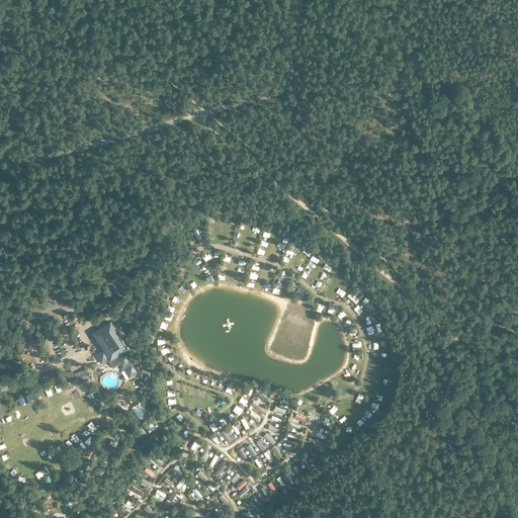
[(193,232),(189,234),(193,242),(205,237),(204,236),(201,228),(197,230),(196,228),(192,230),(193,232)]
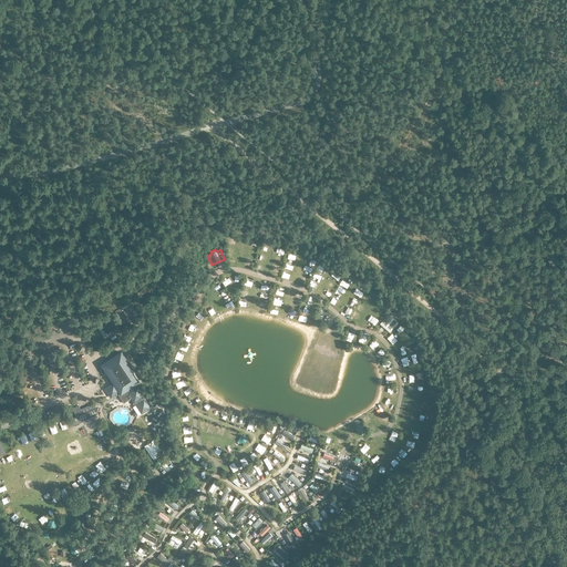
[(337,284),(344,287),(348,281),(339,277),(337,284)]
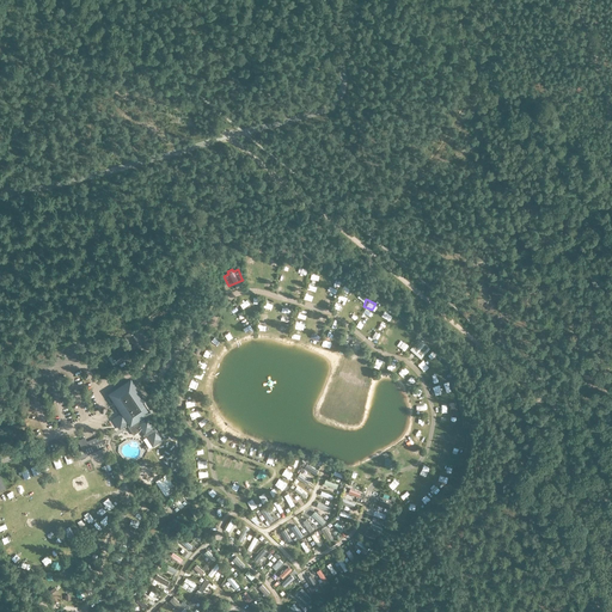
[(412,347),(410,349),(421,359),(430,349),(428,347),(429,347),(426,344),(423,342),(420,338),(412,347)]
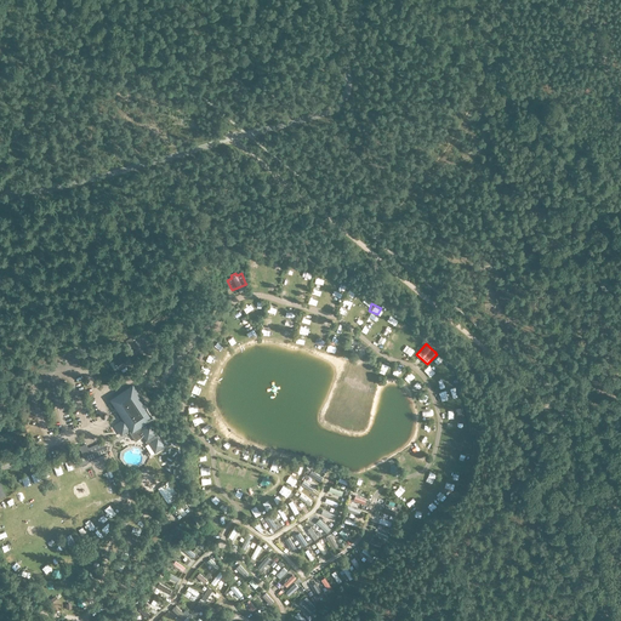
[(114,360),(110,363),(114,371),(119,369),(130,362),(125,353),(114,360)]
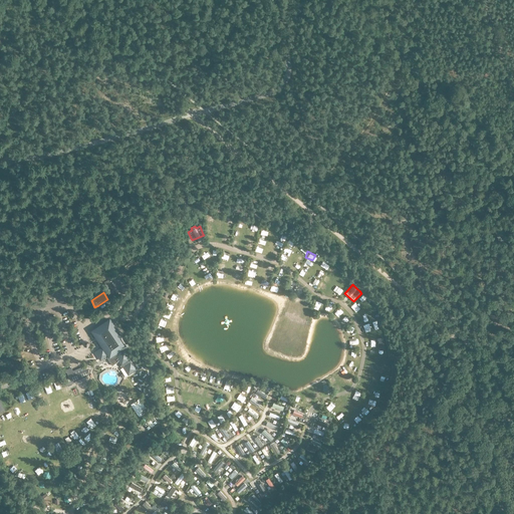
[(97,324),(101,330),(110,324),(106,318),(97,324)]
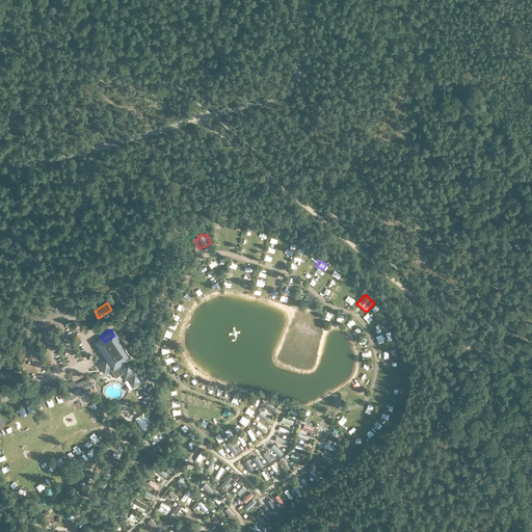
[(114,370),(107,358),(98,364),(104,373),(110,369),(116,378),(123,374),(125,377),(125,378),(126,380),(127,380),(133,389),(142,382),(129,363),(117,370),(117,369),(114,370)]
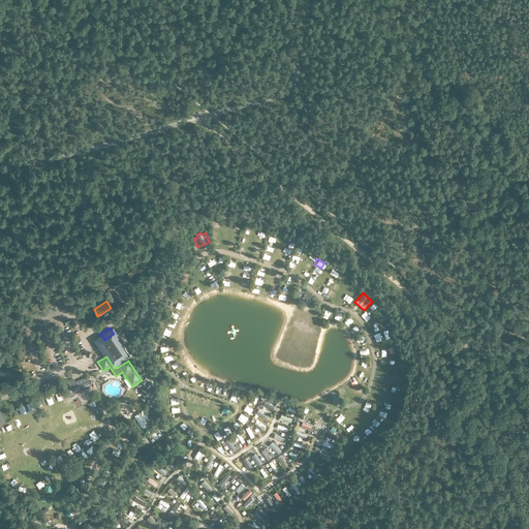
[(68,380),(71,389),(65,392),(67,398),(75,394),(75,393),(92,386),(89,379),(89,380),(87,376),(74,381),(73,378),(68,380)]
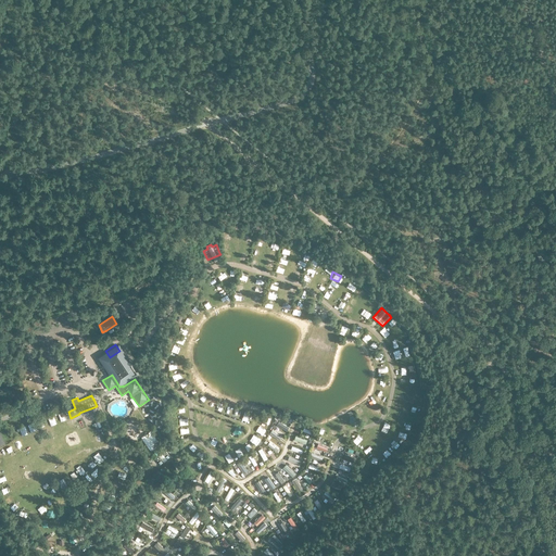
[(277,425),(287,431),(289,427),(279,421),(277,425)]
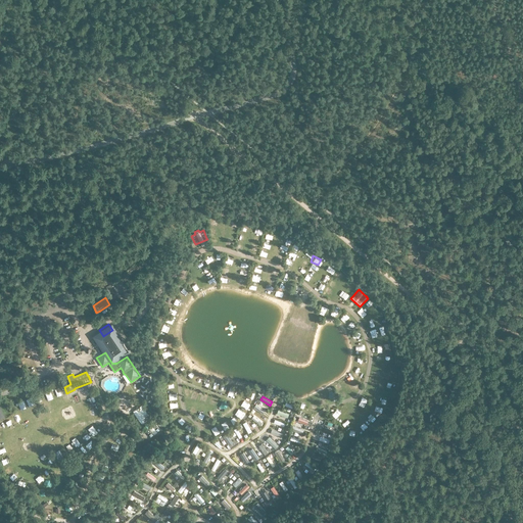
[(365,405),(368,399),(362,396),(359,401),(365,405)]
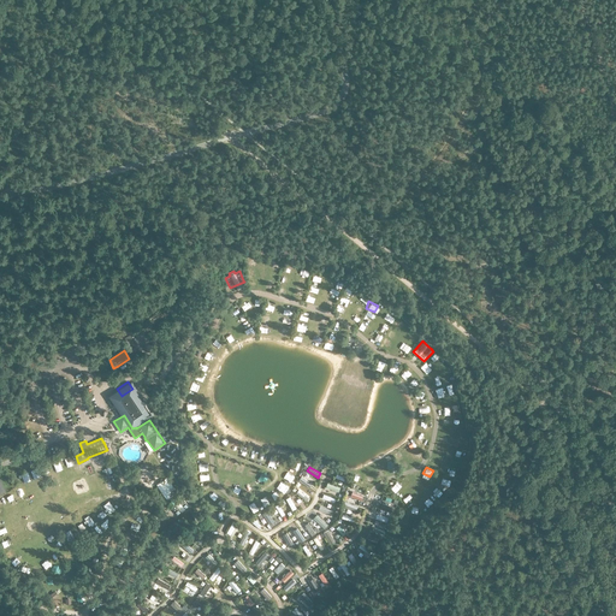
[(291,479),(294,472),(285,468),(282,475),(291,479)]
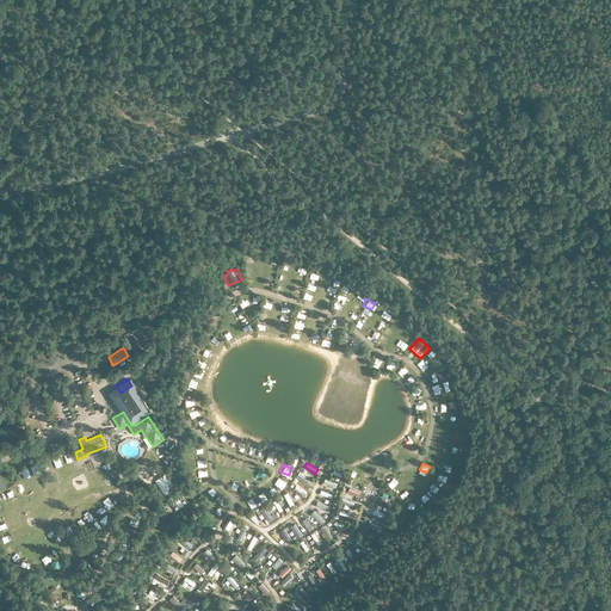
[(307,483),(309,480),(300,473),(297,476),(307,483)]
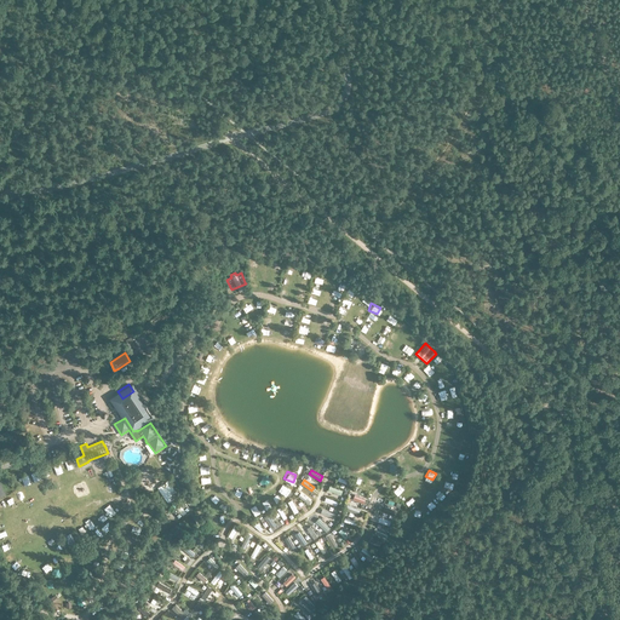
[(281,481),(276,486),(283,493),(288,488),(281,481)]
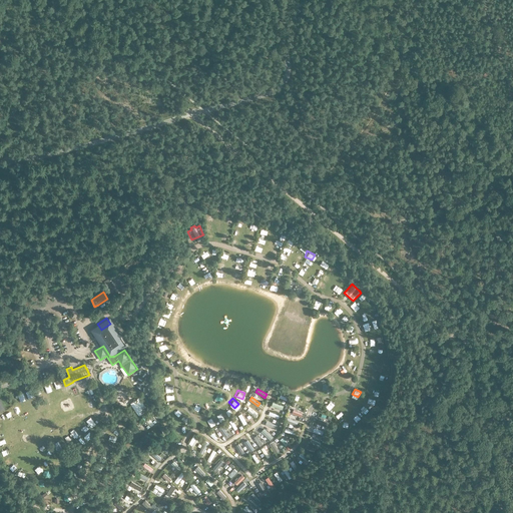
[(332,417),(339,410),(335,407),(329,414),(332,417)]
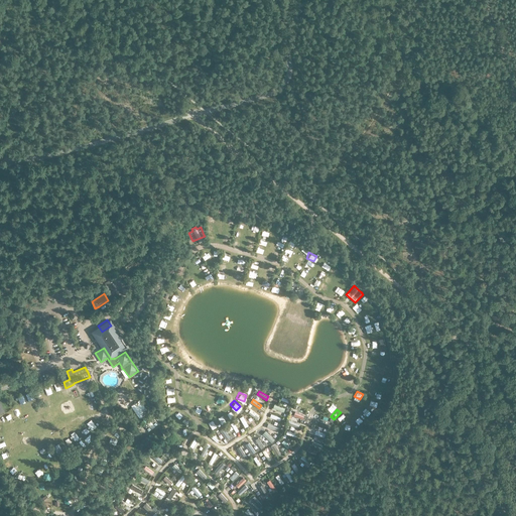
[(361,417),(365,414),(360,409),(356,412),(361,417)]
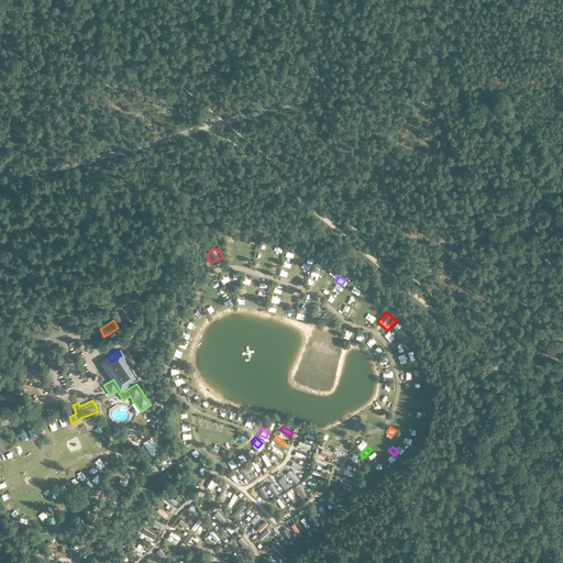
[(273,448),(271,451),(278,456),(280,454),(273,448)]
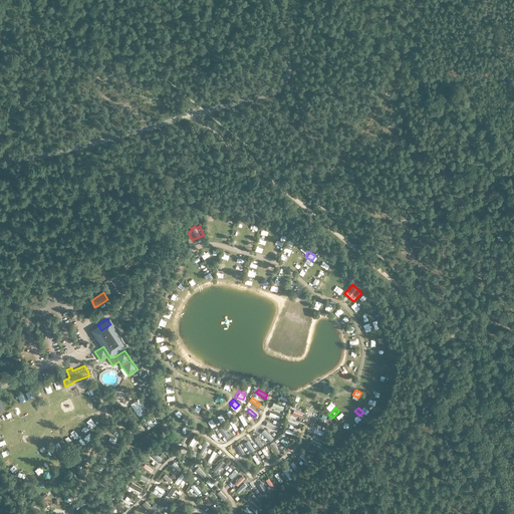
[(247,425),(242,415),(238,417),(244,426),(247,425)]
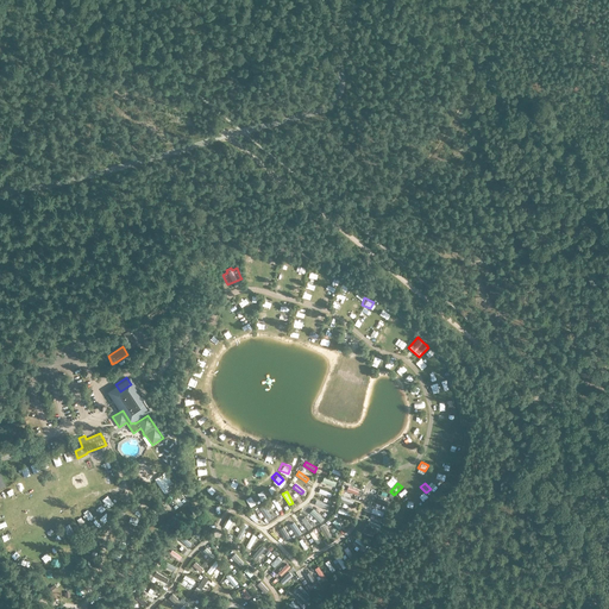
[(182,503),(183,503),(187,501),(181,494),(177,496),(175,493),(170,496),(173,500),(170,502),(175,509),(179,507),(179,506),(182,503)]
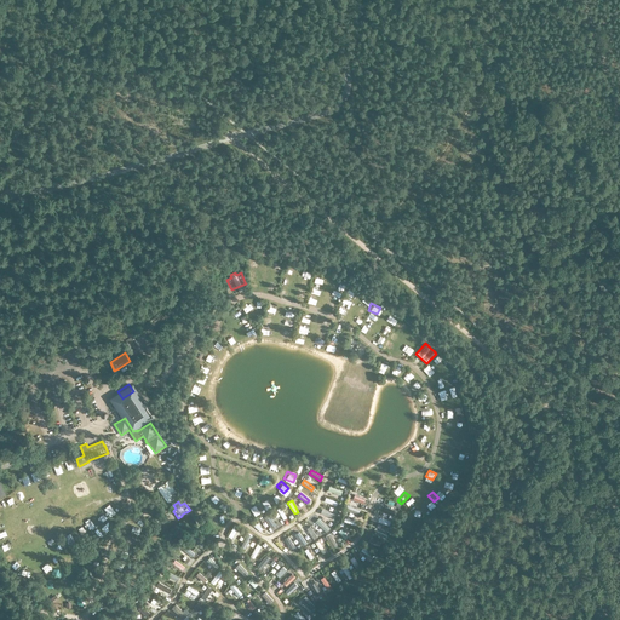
[(396,510),(383,506),(380,511),(394,516),(396,510)]
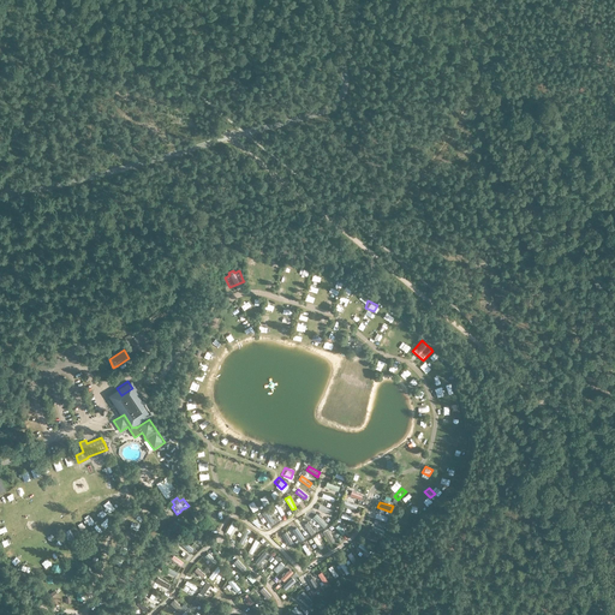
[(275,506),(281,515),(285,514),(278,503),(275,506)]
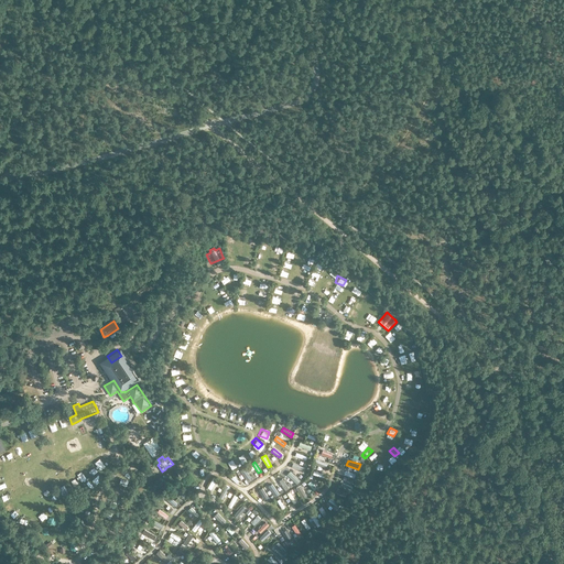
[(290,472),(286,475),(296,484),(300,480),(290,472)]
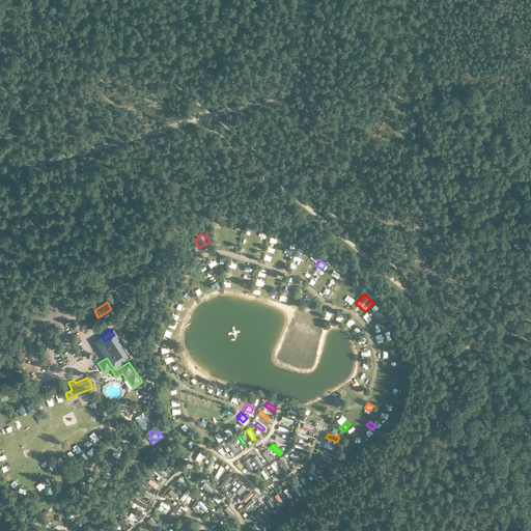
[(195,459),(198,462),(204,451),(201,449),(195,459)]
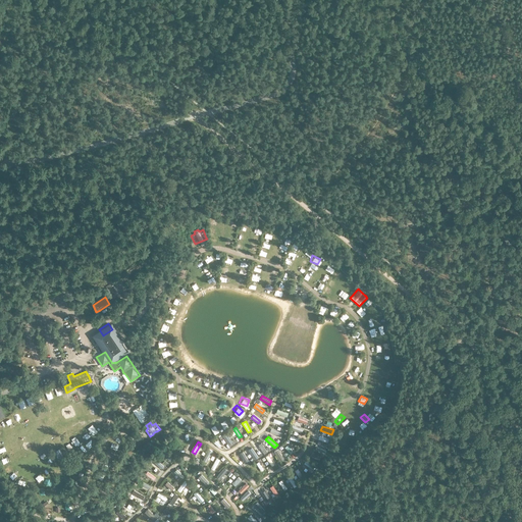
[(267,452),(261,442),(258,445),(264,454),(267,452)]
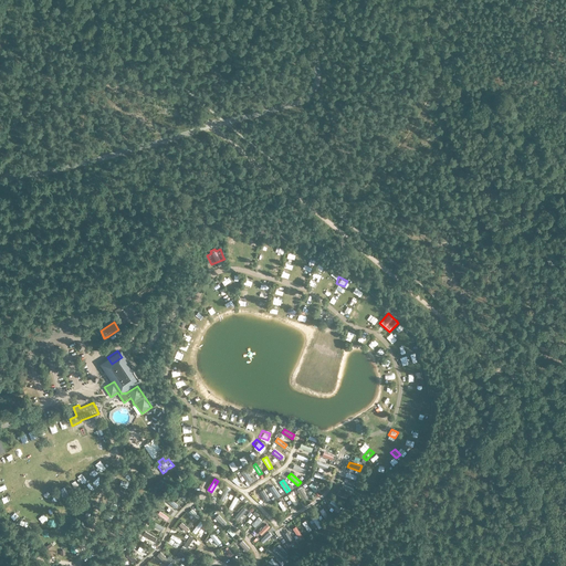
[(312,483),(308,485),(314,493),(317,491),(312,483)]
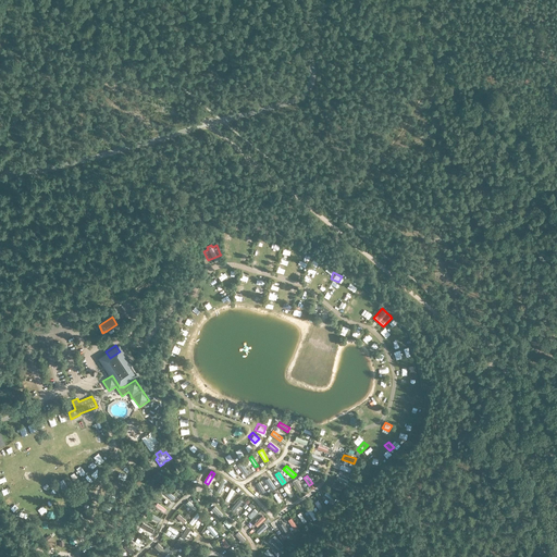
[(267,480),(273,491),(277,489),(270,478),(267,480)]
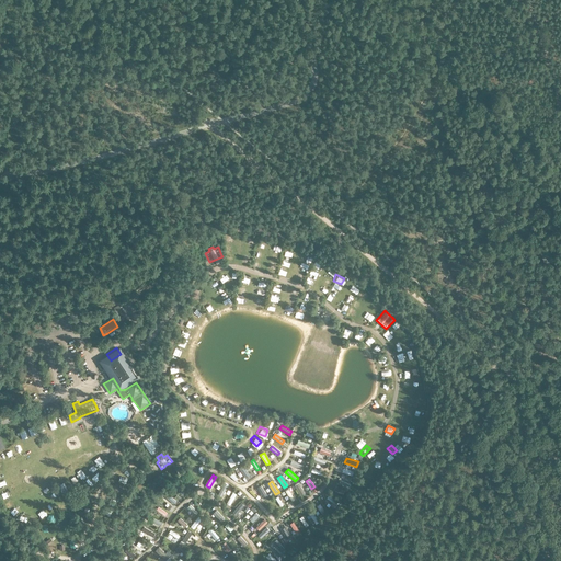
[(174,485),(180,493),(183,491),(176,483),(174,485)]
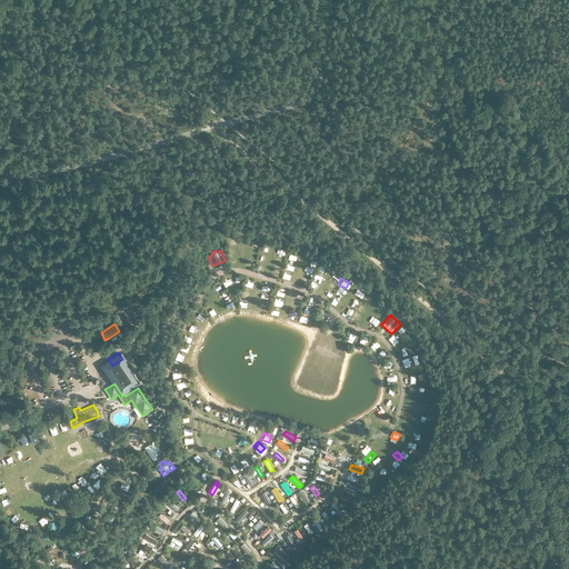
[(299,492),(306,503),(309,501),(303,490),(299,492)]
